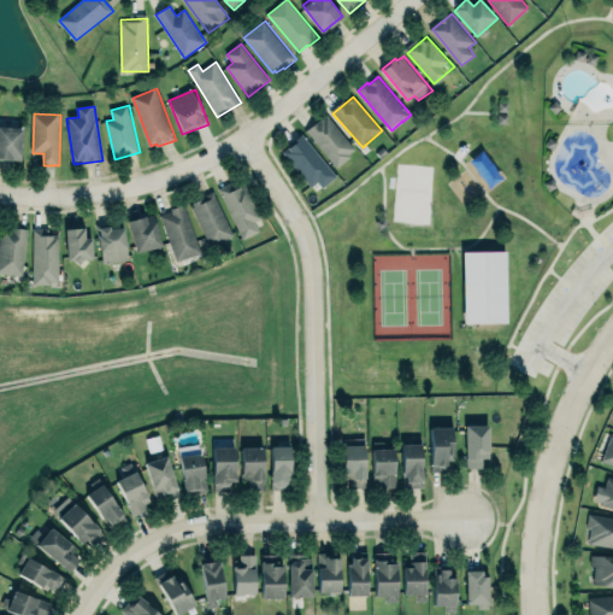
[(330,116),(325,119),(323,118),(308,132),(339,169),(353,158),(351,154),(357,150),(330,116)]
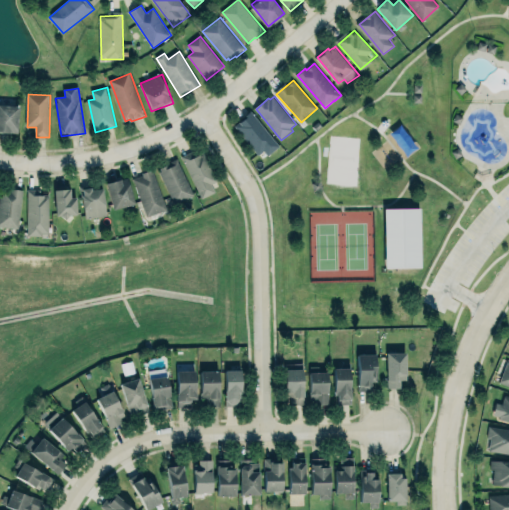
[(0,105),(0,132),(1,133),(2,132),(6,132),(6,133),(10,133),(11,133),(18,134),(20,106),(0,105)]
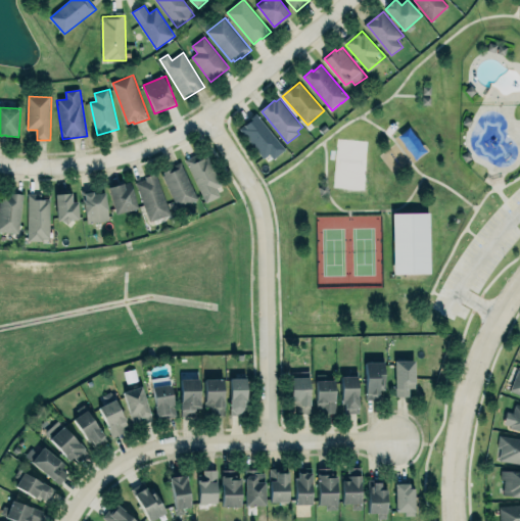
[(241,129),(265,159),(271,154),(275,159),(287,150),(257,113),(251,119),(252,120),(241,129)]
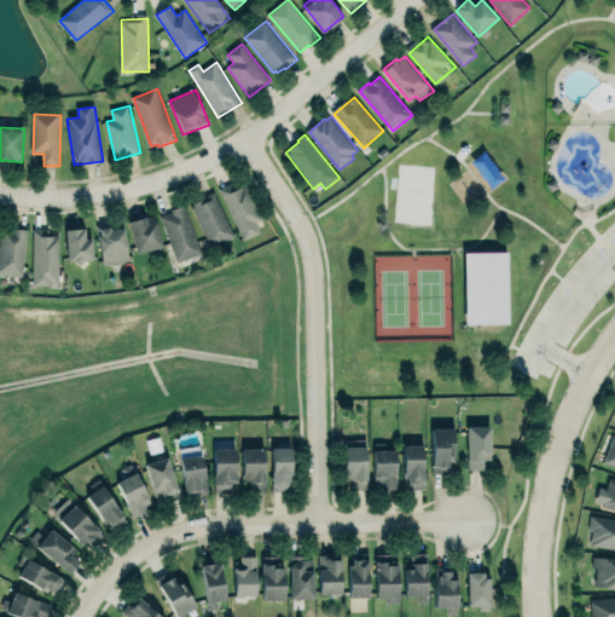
[(221,190),(245,241),(262,232),(257,224),(265,220),(247,185),(242,186),(242,188),(238,189),(236,183),(221,190)]
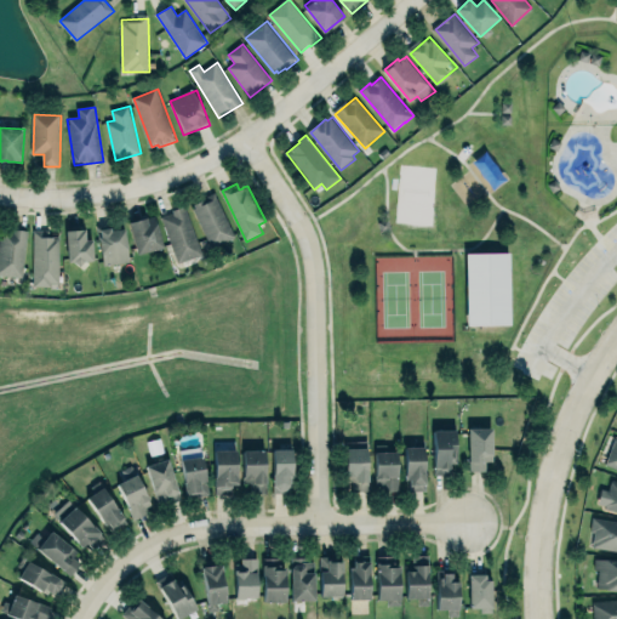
[(192,205),(211,246),(235,237),(215,193),(192,205)]
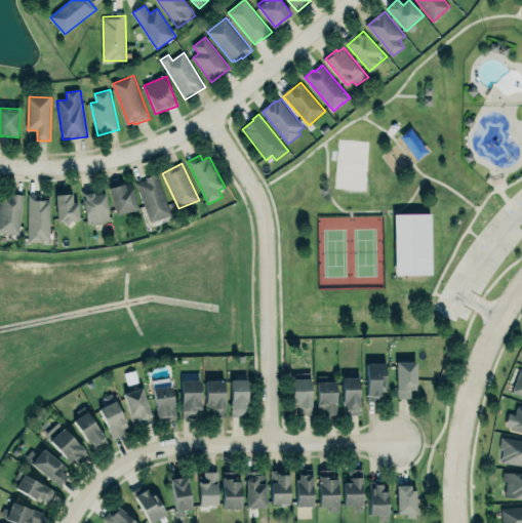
[(138,184),(152,222),(172,214),(158,172),(147,176),(148,180),(138,184)]
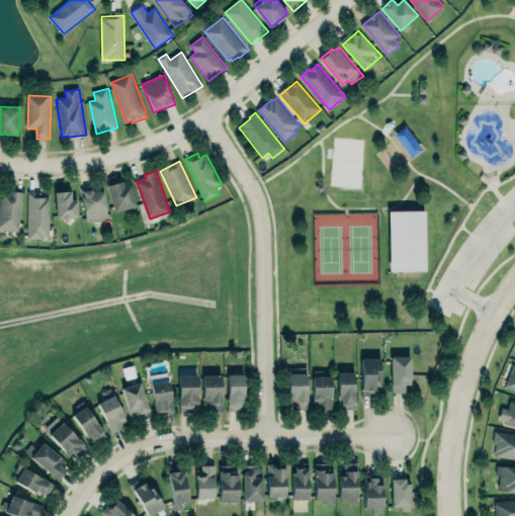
[(138,206),(116,212),(108,186),(123,182),(131,181),(138,206)]
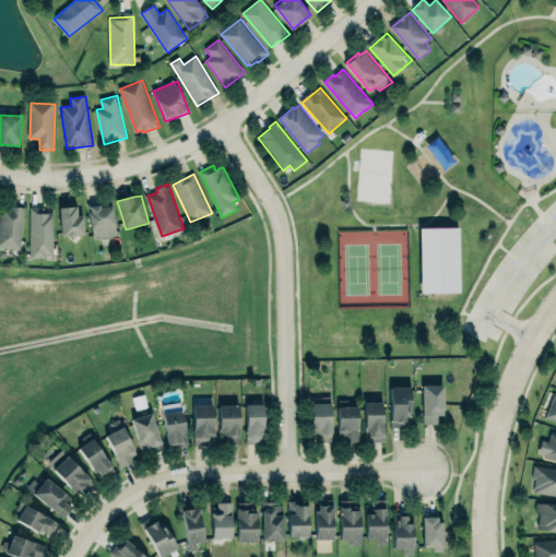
[(60,208),(80,205),(80,214),(84,214),(86,236),(77,236),(72,241),(67,237),(62,237),(60,208)]
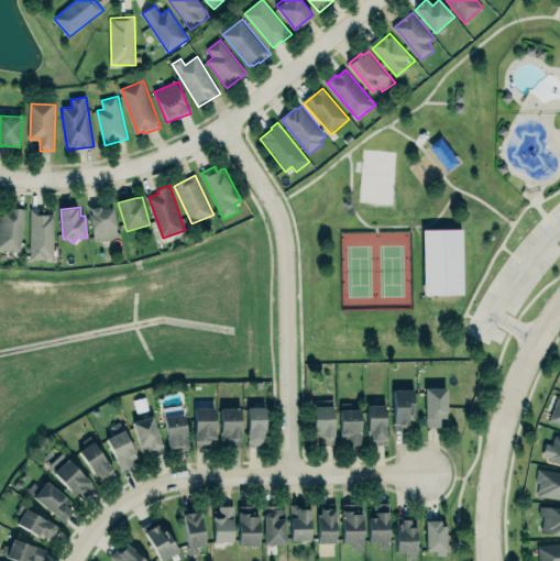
[(91,216),(96,241),(119,237),(114,208),(101,210),(101,207),(92,209),(94,215),(91,216)]
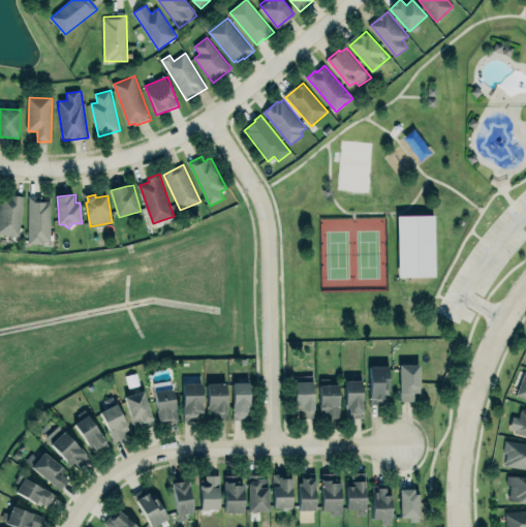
[(0,234),(0,212),(2,198),(11,199),(11,195),(25,197),(20,237),(0,234)]
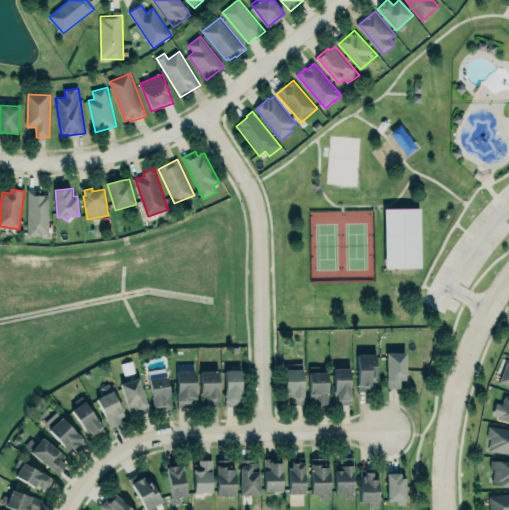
[(29,190),(42,190),(42,195),(44,195),(45,195),(49,195),(49,196),(50,196),(50,234),(43,234),(43,236),(28,236),(29,190)]
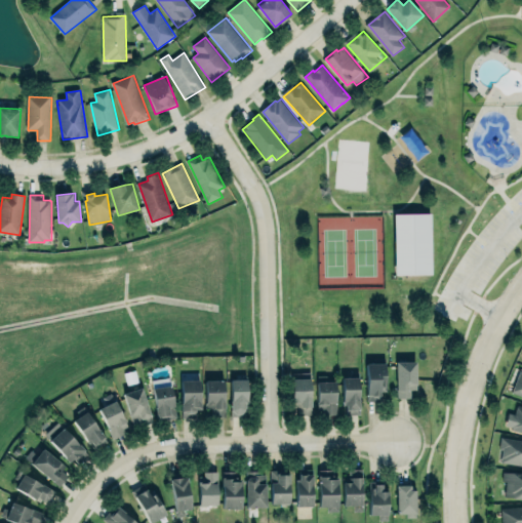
[(395,215),(396,276),(433,276),(432,214),(395,215)]
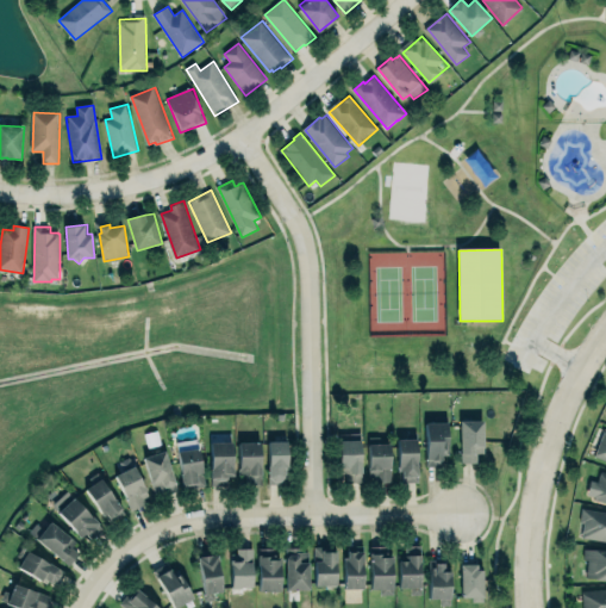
[(428,467),(428,459),(429,459),(428,423),(437,423),(437,417),(450,417),(451,456),(443,456),(444,466),(428,467)]
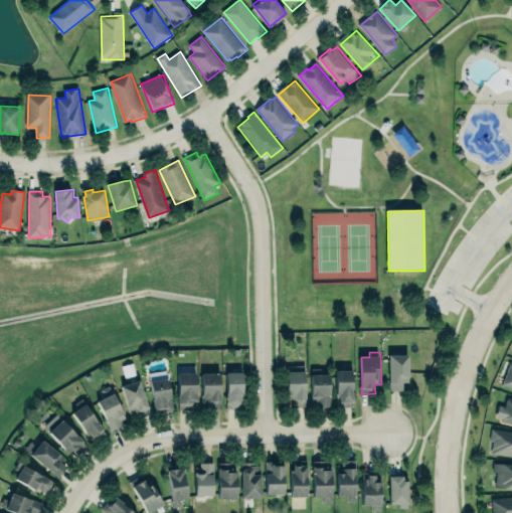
[(390,356),(391,391),(404,391),(404,384),(410,383),(409,356),(390,356)]
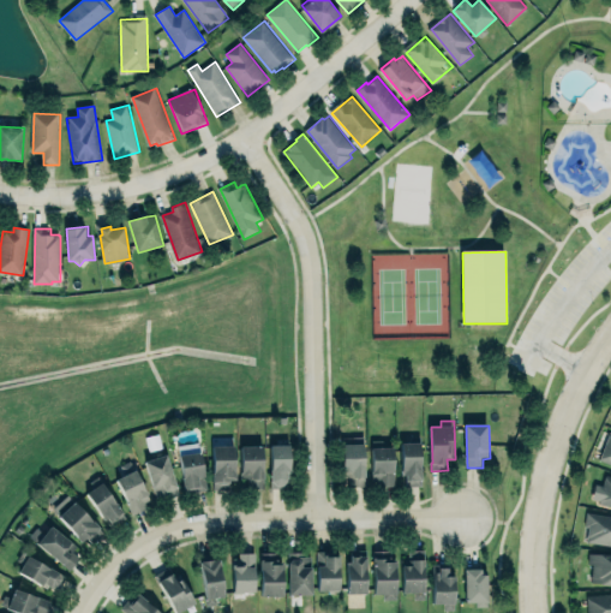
[(345,445),(355,445),(355,438),(366,438),(367,487),(351,487),(351,478),(343,478),(345,445)]
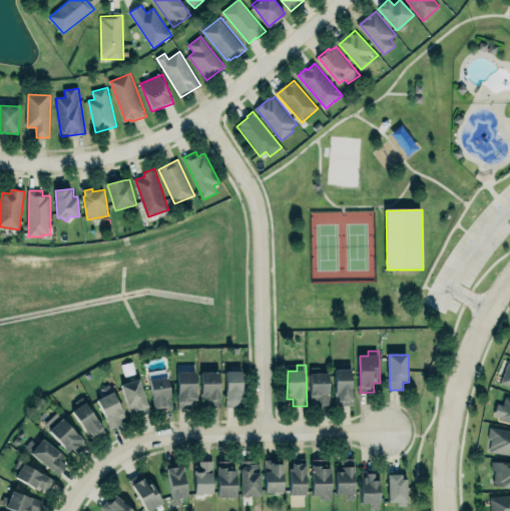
[(353,370),(337,370),(338,407),(353,407),(353,370)]
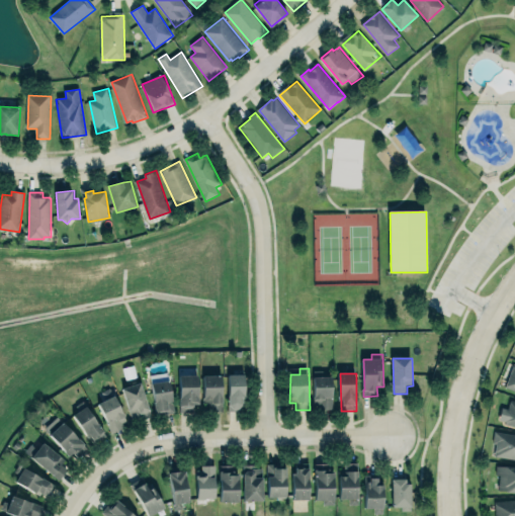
[(174,412),(170,374),(152,376),(155,414),(174,412)]
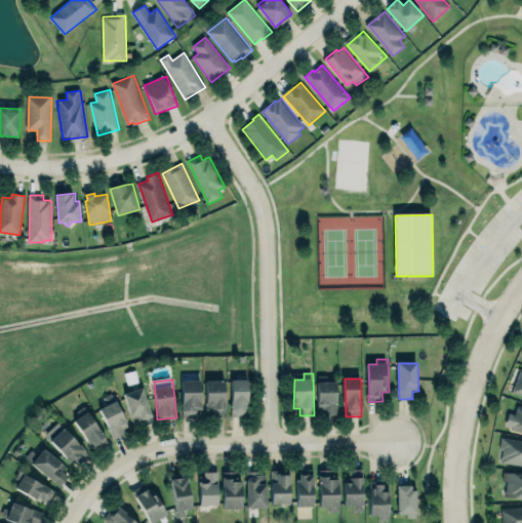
[(232,379),(233,418),(247,418),(247,404),(250,404),(250,379),(232,379)]
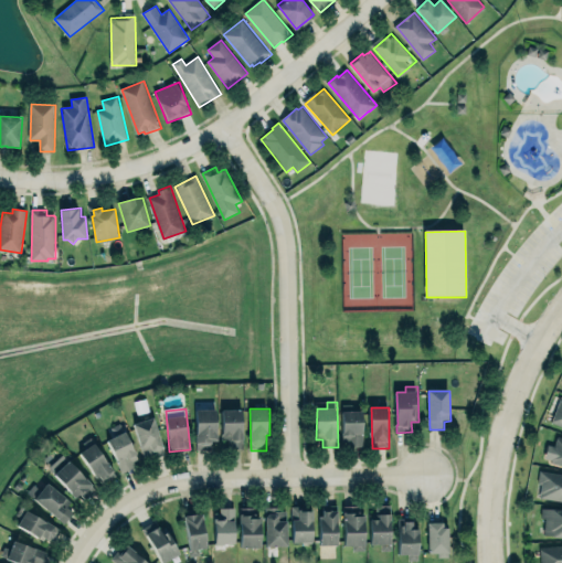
[(197,411),(197,452),(216,452),(215,411),(197,411)]
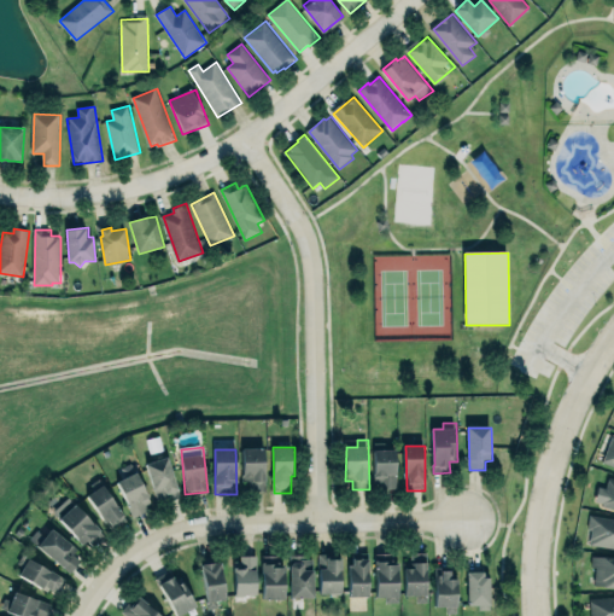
[(265,449),(243,449),(244,492),(267,492),(265,449)]
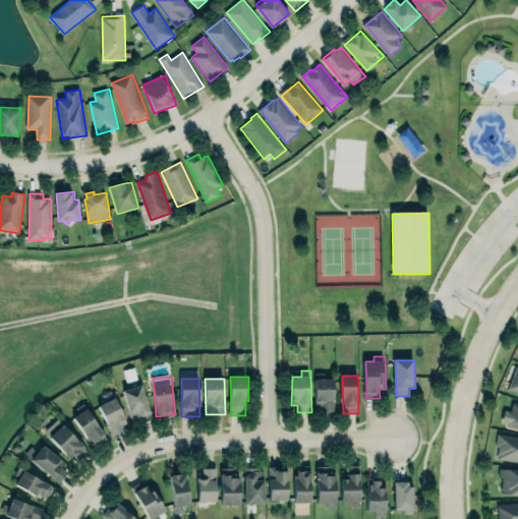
[(317,380),(335,379),(337,411),(323,412),(323,408),(318,408),(317,380)]
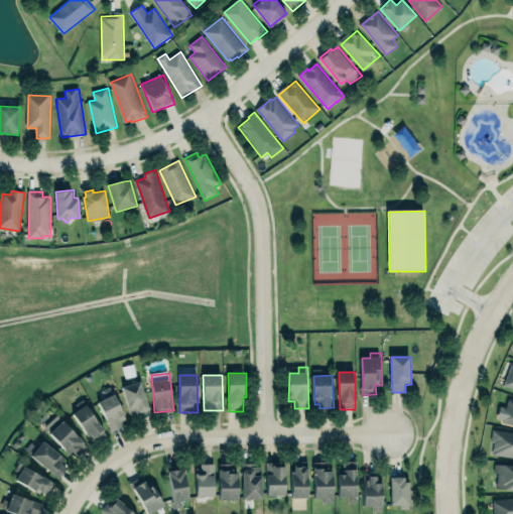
[(122,387),(132,418),(138,416),(139,419),(152,415),(149,406),(141,382),(122,387)]
